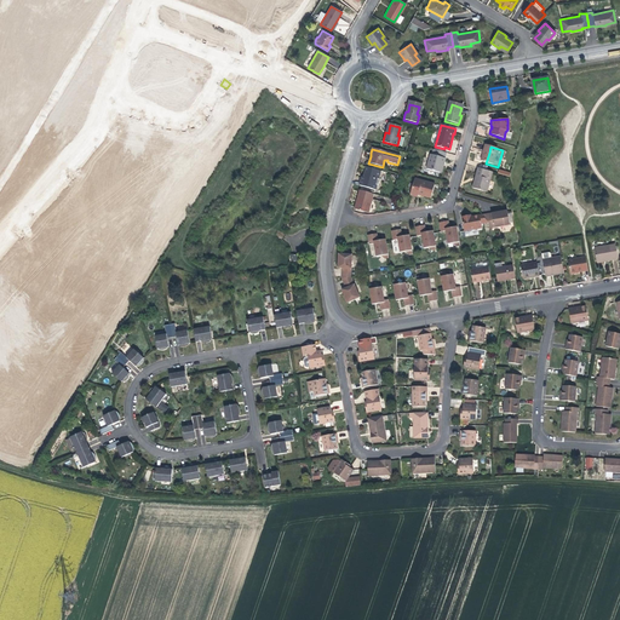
[(442,164),(443,165),(445,162),(446,160),(445,159),(446,154),(434,150),(431,155),(430,155),(426,170),(440,173),(442,164)]
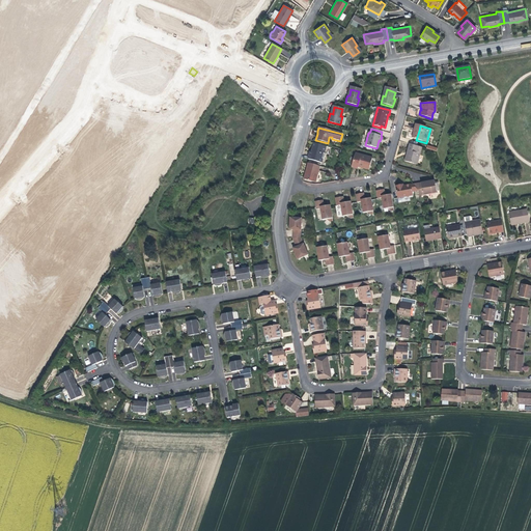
[(326,146),(313,143),(312,149),(311,151),(310,151),(310,152),(309,152),(308,159),(322,163),(323,159),(324,159),(325,154),(324,154),(326,146)]
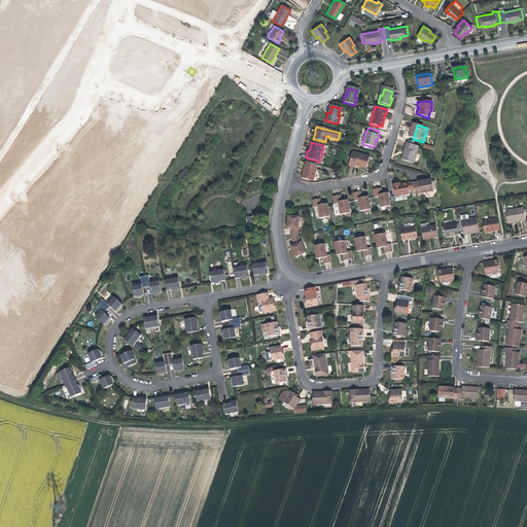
[(415,161),(419,147),(407,144),(405,149),(406,149),(405,152),(403,157),(415,161)]
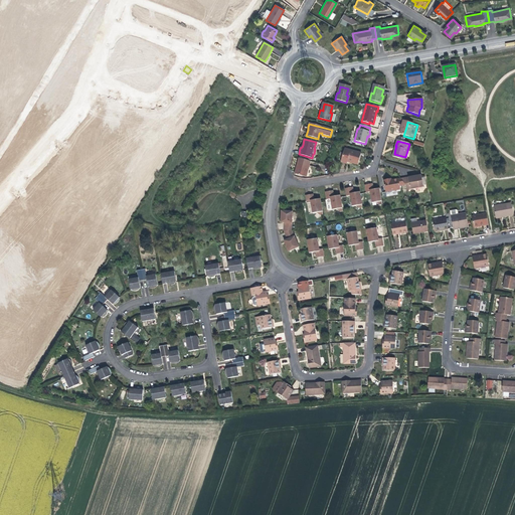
[(345,149),(341,161),(347,163),(347,161),(353,163),(358,164),(361,154),(345,149)]
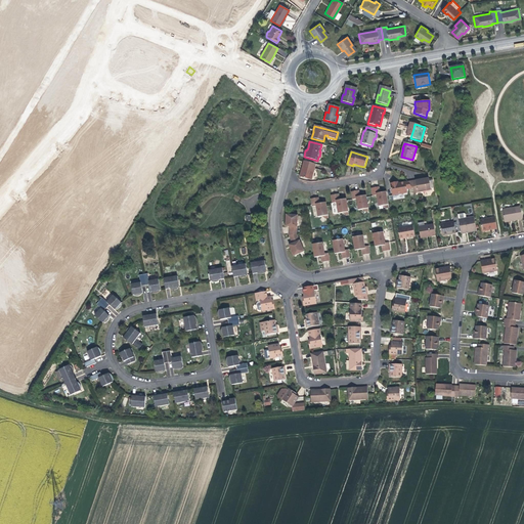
[(303,169),(300,177),(311,179),(315,164),(304,161),(302,169),(303,169)]
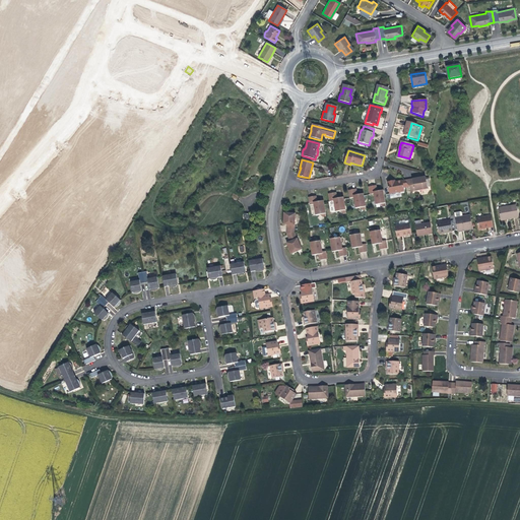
[(408,180),(410,193),(427,189),(425,177),(415,179),(408,180)]
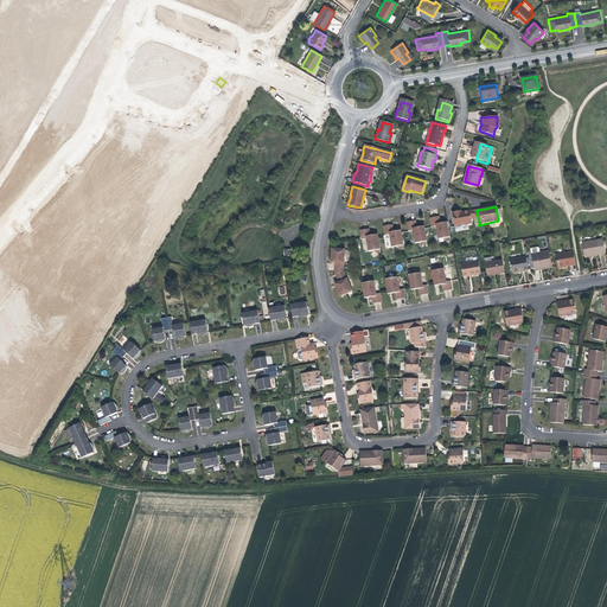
[(461,212),(452,213),(454,227),(472,223),(470,211),(461,212)]
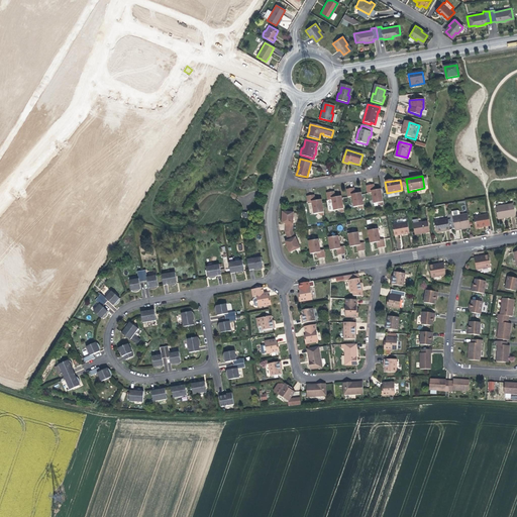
[(371,194),(375,193),(375,191),(374,185),(366,187),(368,194),(371,194)]
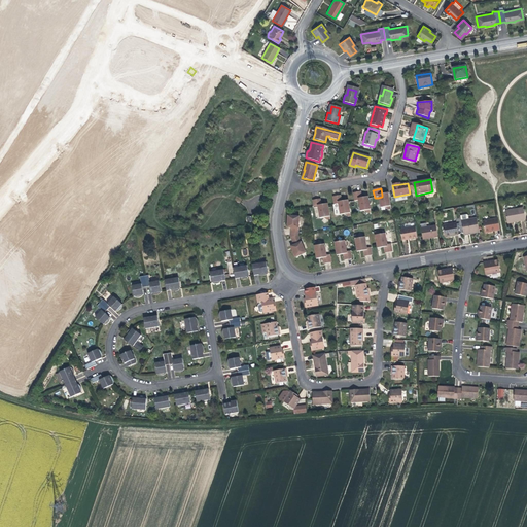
[(358,201),(361,201),(361,198),(360,192),(353,194),(354,202),(358,201)]
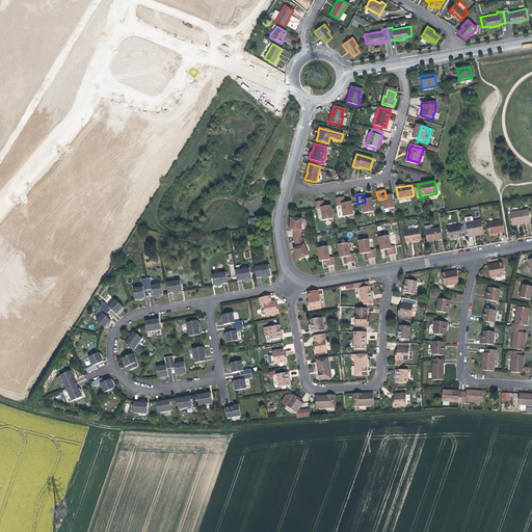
[(341,207),(344,206),(344,204),(343,197),(336,200),(337,208),(341,207)]
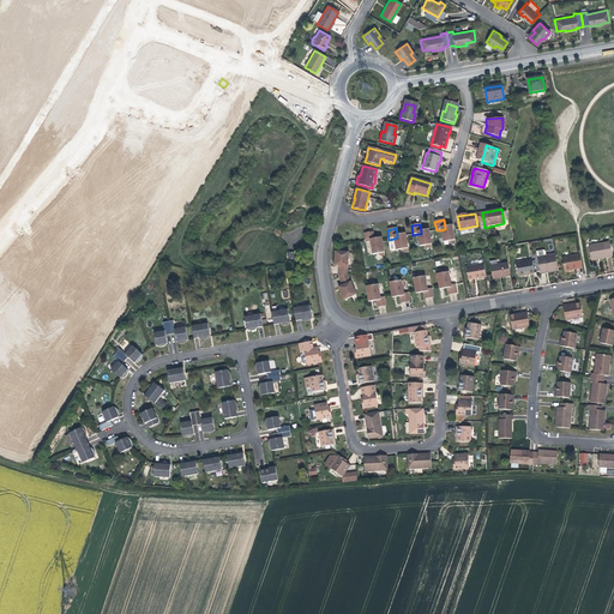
[(452,228),(445,229),(440,230),(443,242),(447,242),(452,245),(456,244),(452,228)]
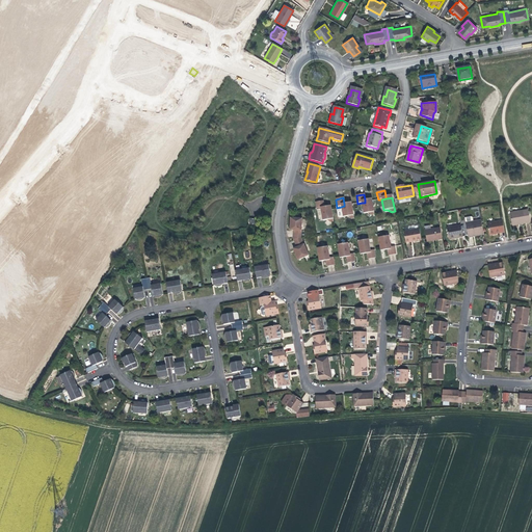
[(371,201),(365,203),(362,203),(364,214),(367,213),(371,216),(374,215),(371,201)]
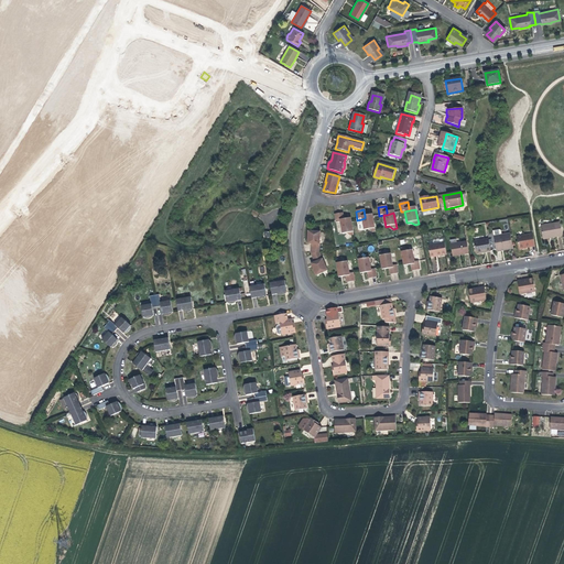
[(339,223),(344,223),(343,220),(342,214),(334,215),(336,224),(339,223)]
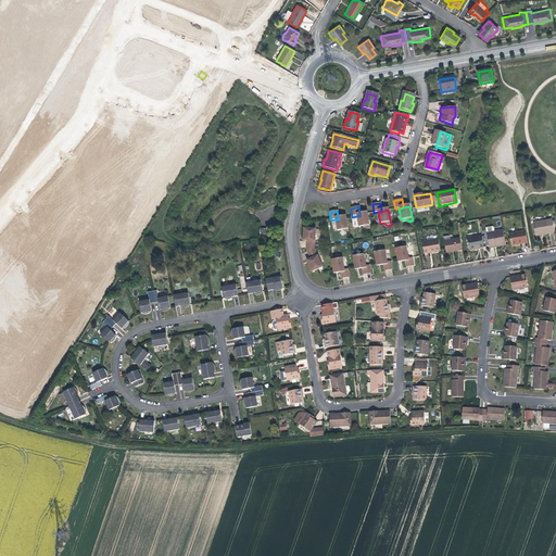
[(367,214),(359,215),(356,216),(358,227),(362,227),(366,229),(369,229),(367,214)]
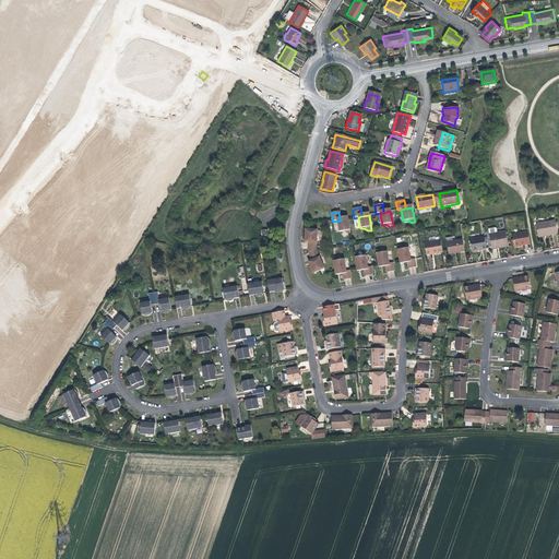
[(347,219),(341,221),(336,221),(339,233),(343,233),(346,235),(351,234),(347,219)]
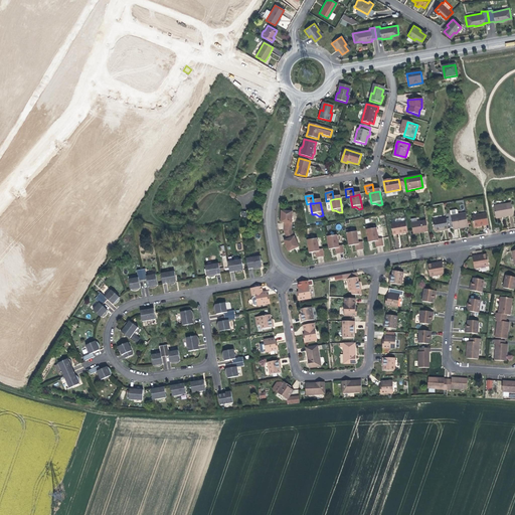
[(494,206),(496,216),(505,214),(505,216),(509,216),(514,215),(511,203),(494,206)]
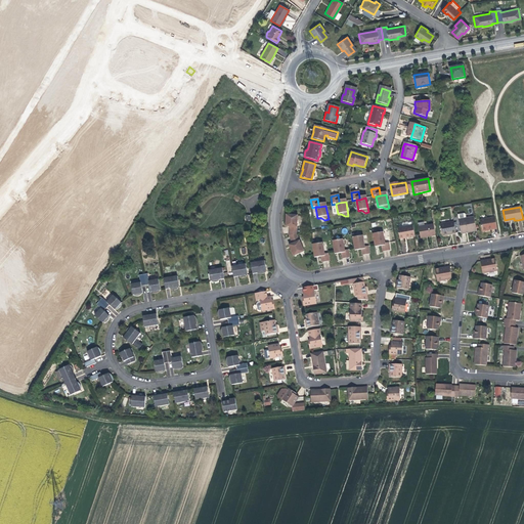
[(289,235),(296,234),(298,215),(288,214),(287,224),(290,225),(289,235)]
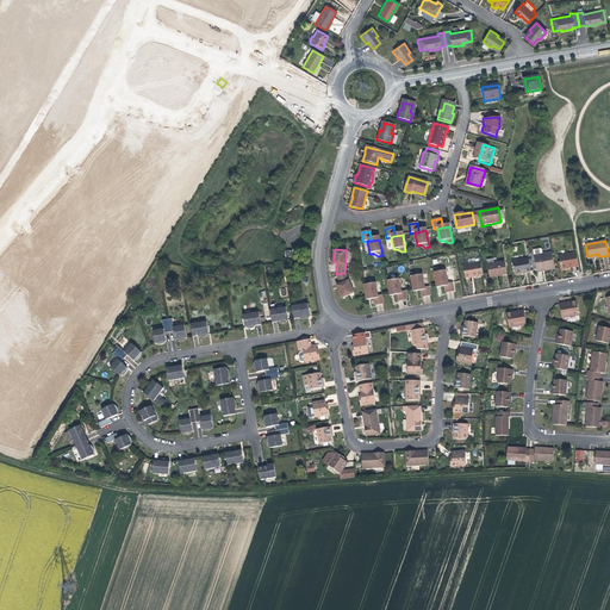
[(555,269),(553,253),(543,255),(535,256),(537,272),(548,271),(555,269)]
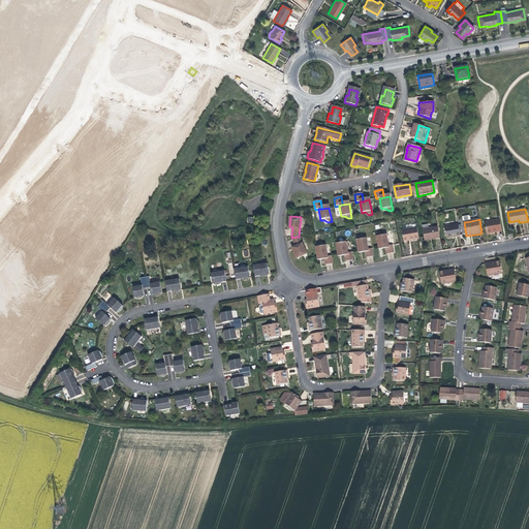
[(485,222),(487,232),(491,231),(491,232),(496,231),(502,230),(500,219),(485,222)]
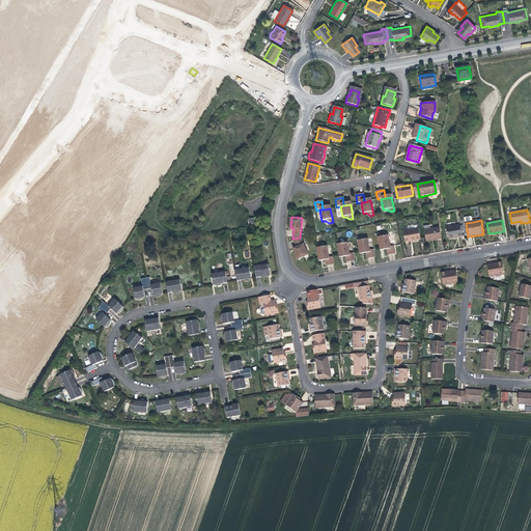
[(463,236),(460,225),(446,228),(448,240),(455,238),(463,236)]
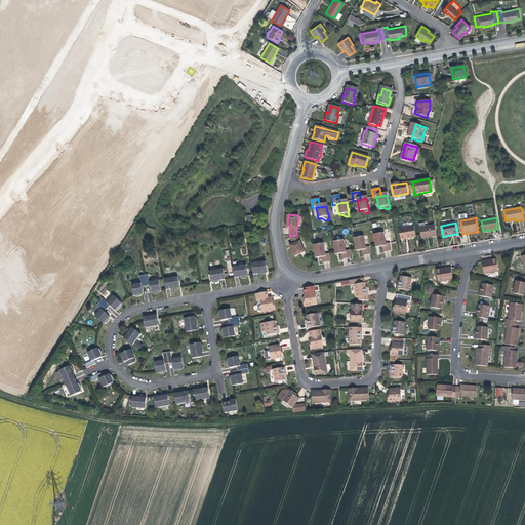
[(426,227),(419,228),(421,239),(429,238),(437,236),(435,225),(426,227)]
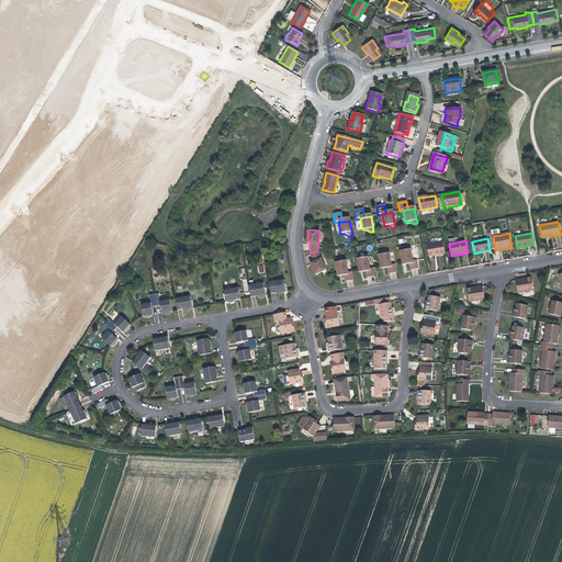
[(427,245),(429,257),(433,256),(433,255),(436,254),(436,256),(445,254),(442,242),(431,244),(427,245)]
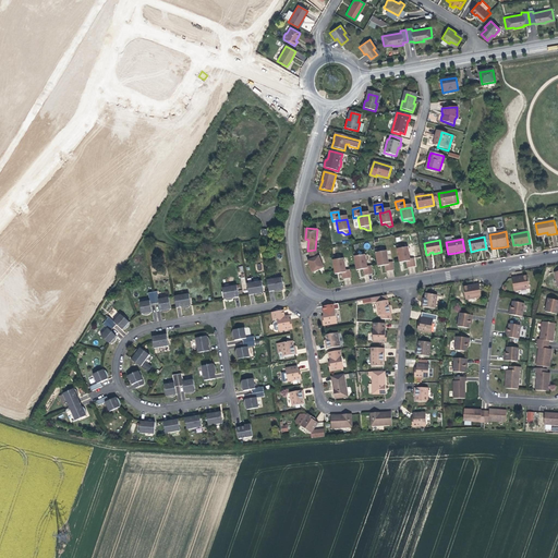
[(404,257),(404,258),(409,258),(407,246),(403,247),(399,244),(396,244),(398,258),(404,257)]
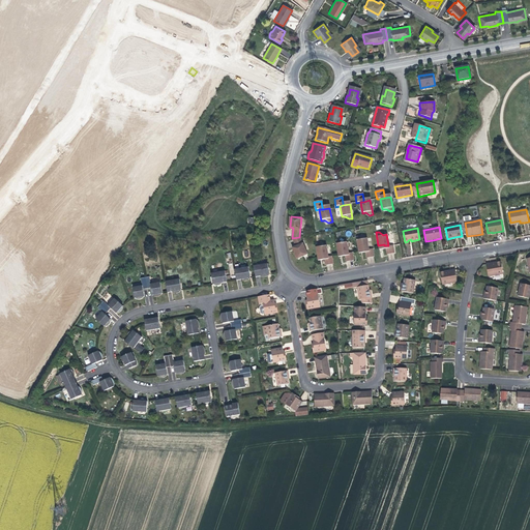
[(363,247),(364,249),(367,248),(366,238),(362,238),(358,235),(355,236),(357,248),(363,247)]
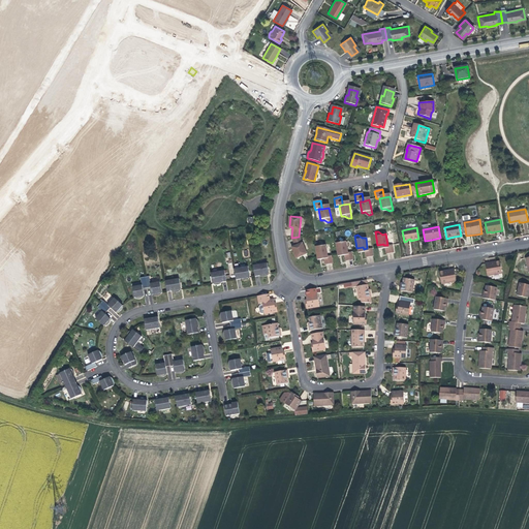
[(299,237),(291,238),(297,248),(293,249),(298,258),(307,253),(299,237)]
